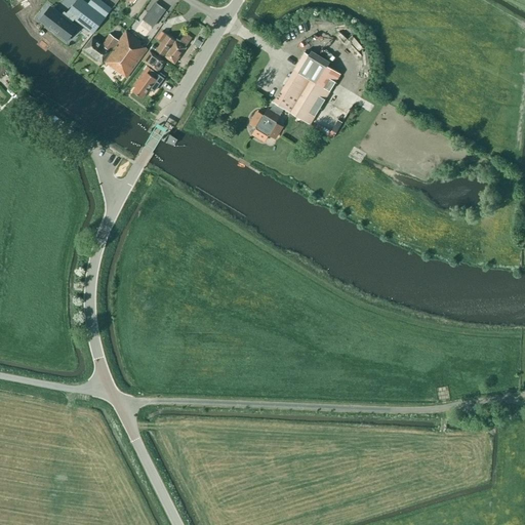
[(112,10),(98,0),(95,0),(91,6),(82,0),(77,0),(67,13),(68,14),(64,19),(54,12),(46,24),(63,36),(71,25),(68,23),(72,17),(93,34),(112,10)]
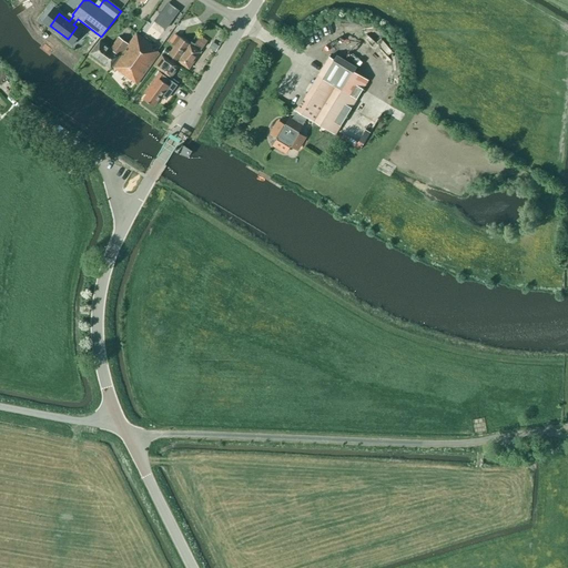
[(176,64),(179,61),(193,39),(179,29),(170,42),(175,46),(169,54),(173,58),(172,60),(176,64)]
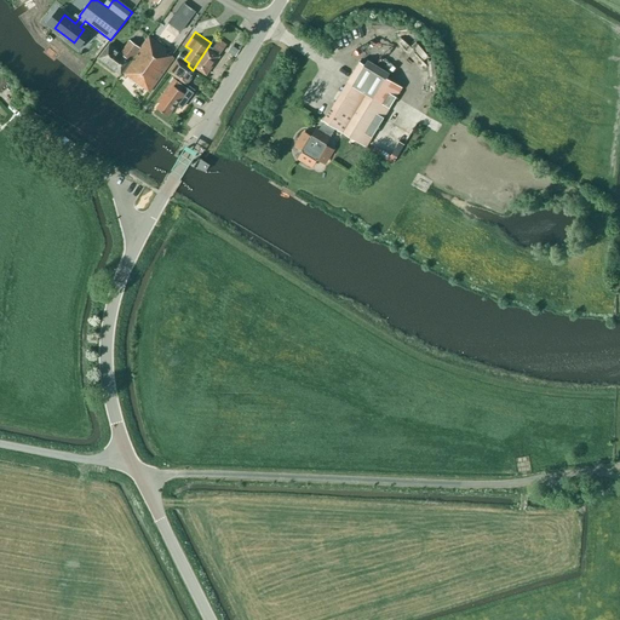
[(166,52),(167,50),(149,36),(124,74),(149,93),(174,58),(166,52)]
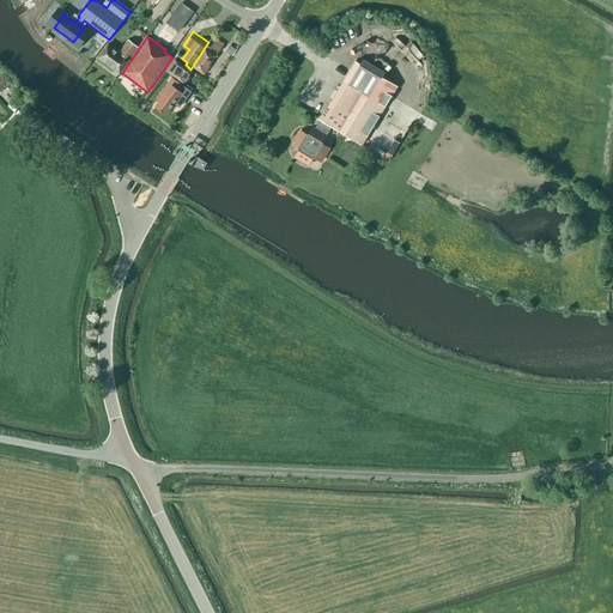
[(128,60),(138,48),(128,41),(119,53),(108,44),(98,58),(119,74),(128,60)]
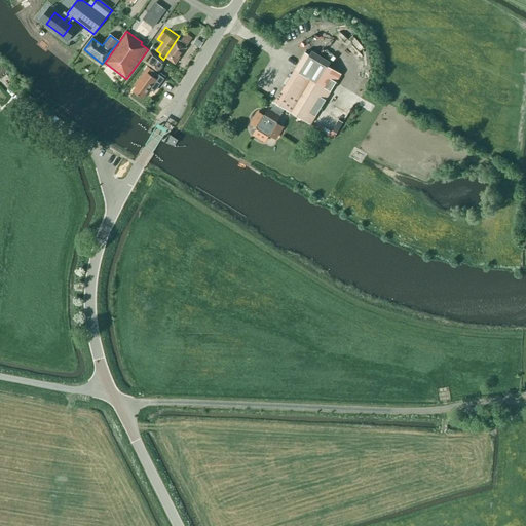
[(191,40),(192,39),(185,35),(183,37),(180,35),(179,36),(165,57),(175,64),(189,43),(190,40),(191,40)]
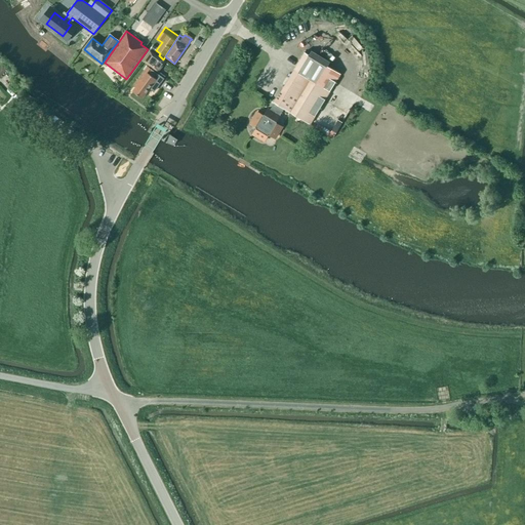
[(143,61),(158,72),(165,62),(150,50),(143,61)]
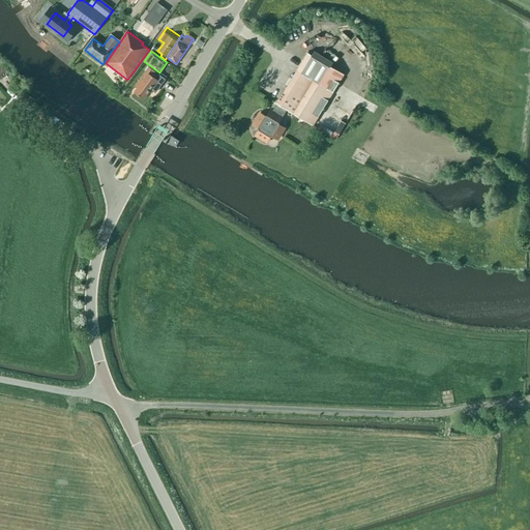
[(332,63),(313,52),(311,55),(307,53),(272,112),(270,111),(266,117),(260,113),(253,125),(259,128),(256,136),(267,143),(271,136),(277,140),(285,128),(278,124),(287,110),(313,125),(344,75),(330,66),(332,63)]
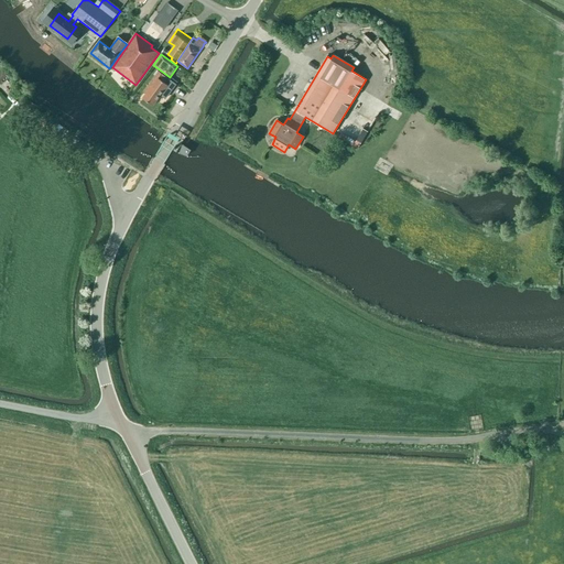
[(154,77),(144,91),(147,93),(143,99),(152,106),(160,96),(165,99),(176,85),(159,72),(154,77)]
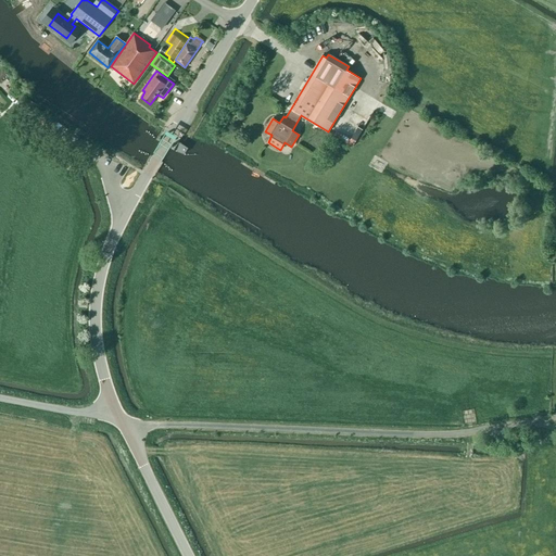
[(363,129),(357,127),(357,129),(341,123),(335,139),(355,148),(363,129)]
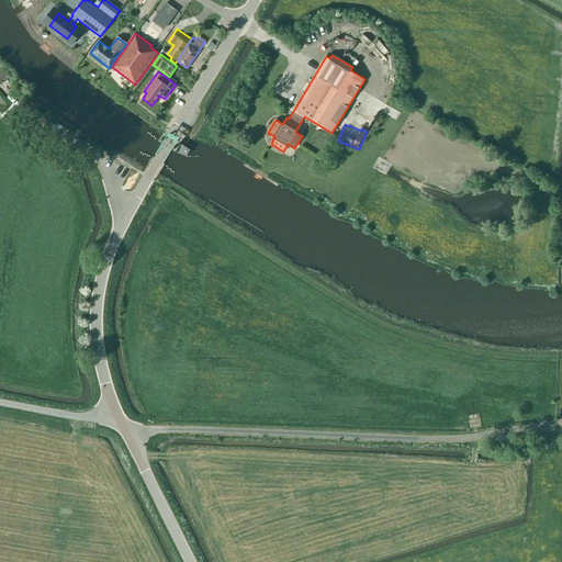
[(181,147),(179,154),(187,156),(188,154),(189,154),(191,149),(186,147),(184,148),(181,147)]
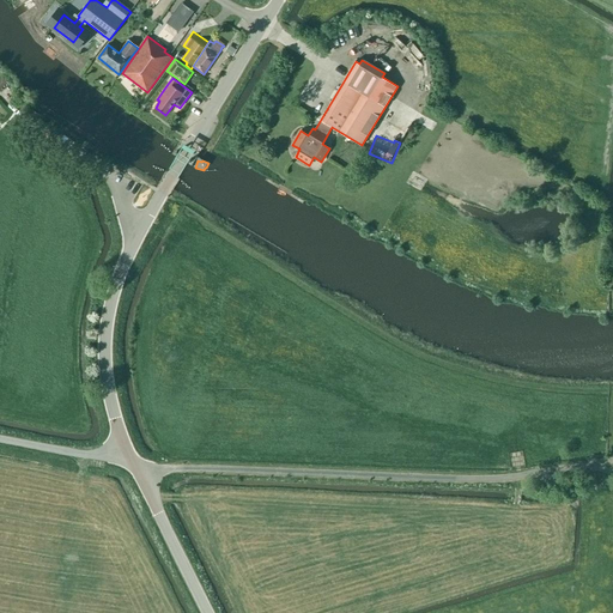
[(414,176),(411,182),(419,187),(423,181),(414,176)]
